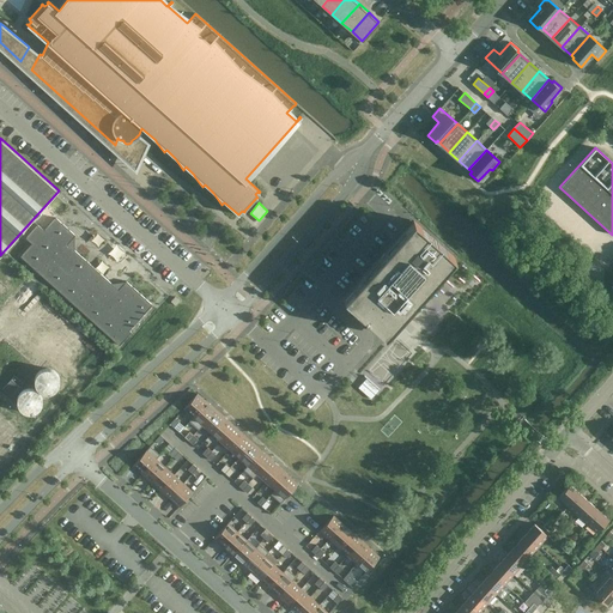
[(152,304),(126,280),(119,290),(67,244),(76,235),(55,217),(44,230),(37,224),(25,237),(32,243),(20,256),(120,345),(131,332),(129,329),(152,304)]
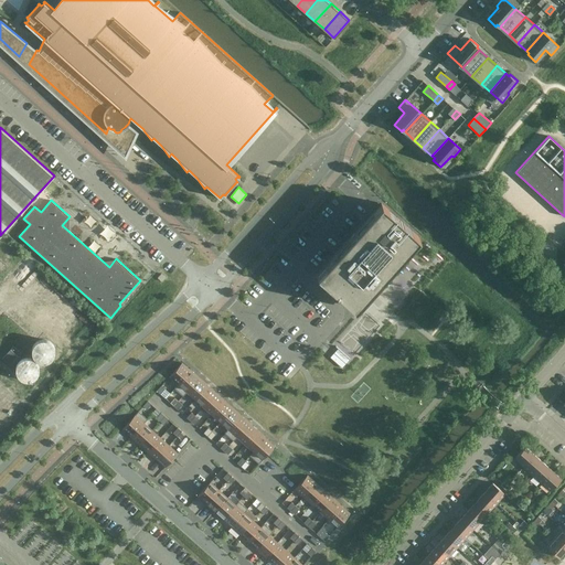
[(419,237),(381,203),(317,275),(352,307),(368,289),(371,291),(419,237)]
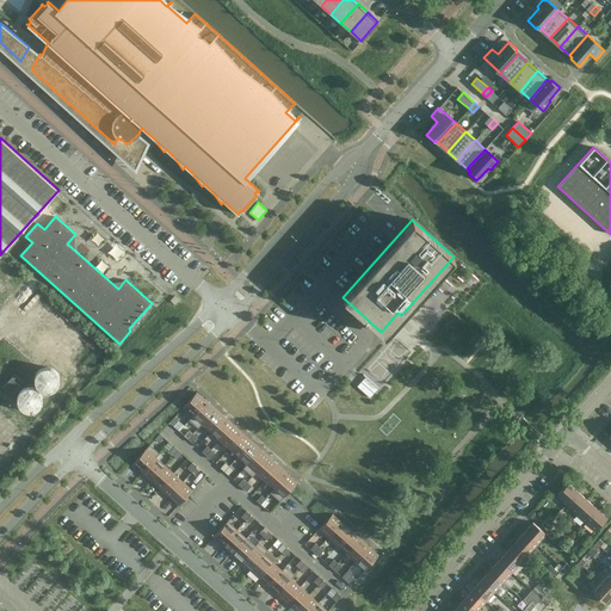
[(47,401),(42,395),(63,382),(50,362),(32,374),(37,381),(14,395),(28,413),(47,401)]
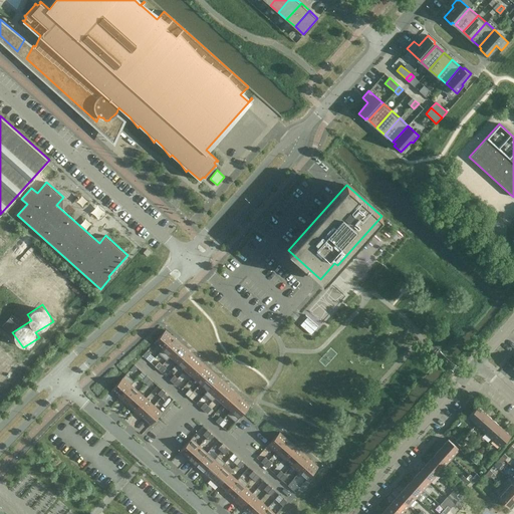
[(9,331),(19,320),(12,314),(2,325),(9,331)]
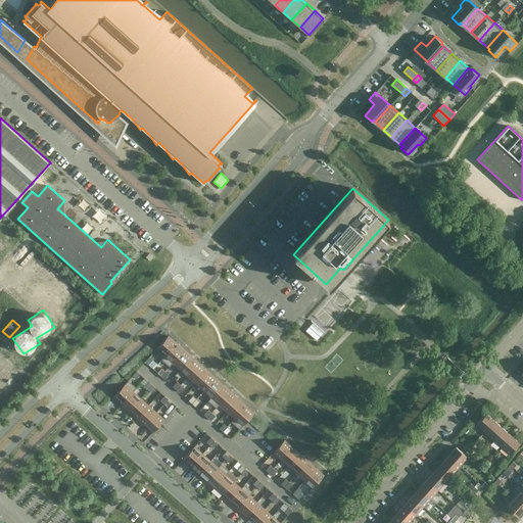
[(313,322),(305,330),(316,340),(324,332),(313,322)]
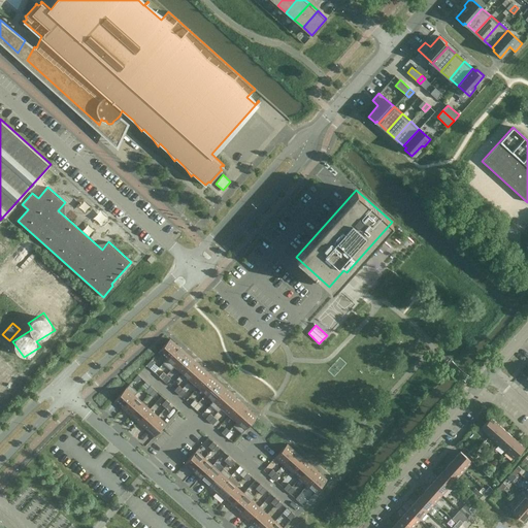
[(158,352),(166,359),(177,345),(170,338),(158,352)]
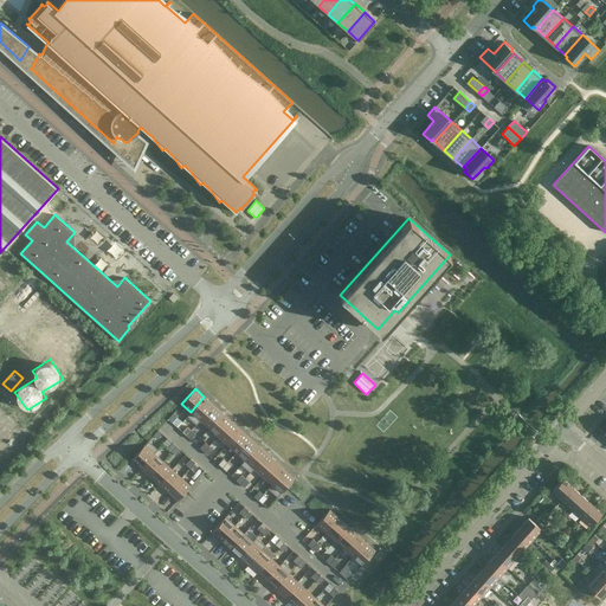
[(187,417),(197,424),(200,420),(213,405),(204,397),(191,412),(187,417)]
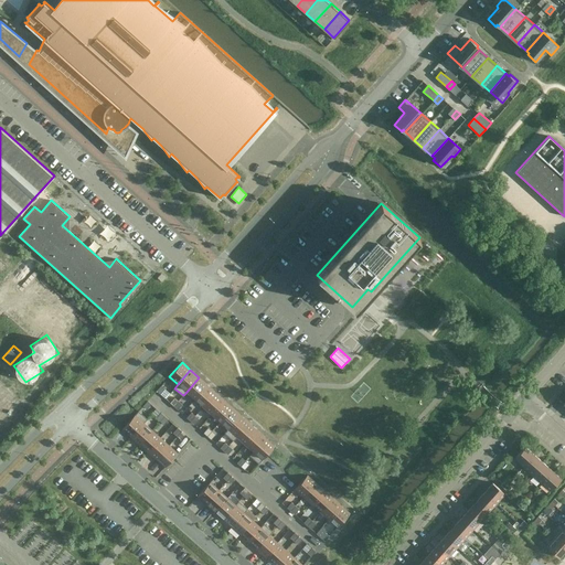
[(187,392),(194,400),(208,385),(199,377),(187,392)]
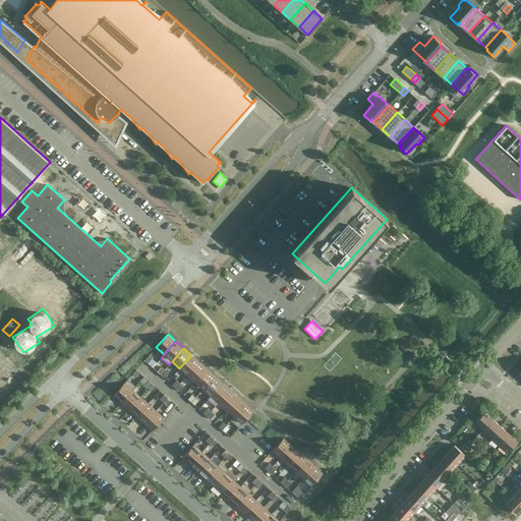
[(179,368),(187,374),(198,362),(191,355),(179,368)]
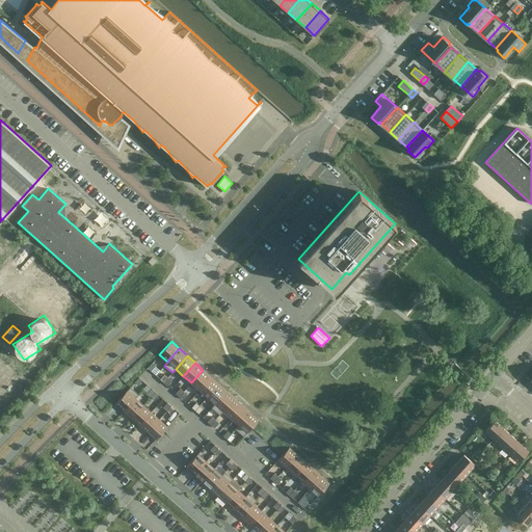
[(191,382),(200,390),(211,377),(203,370),(191,382)]
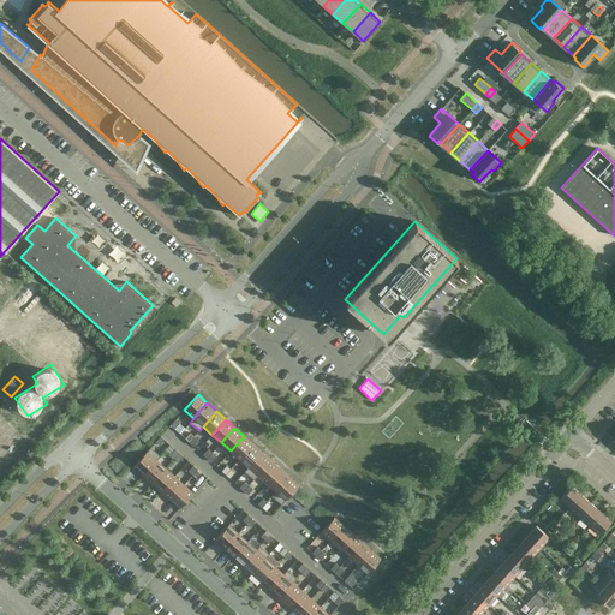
[(231,451),(239,459),(252,443),(244,436),(231,451)]
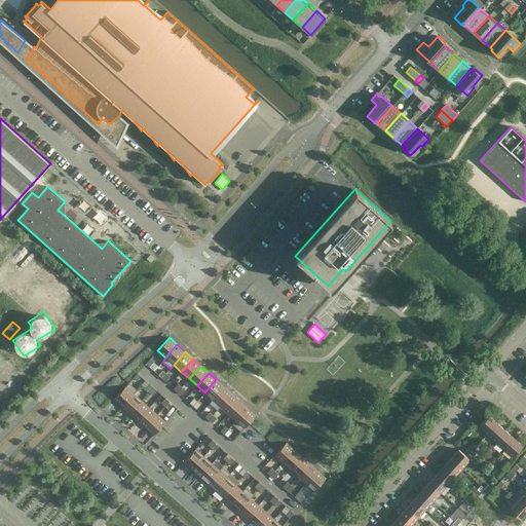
[(204,392),(213,400),(224,386),(216,379),(204,392)]
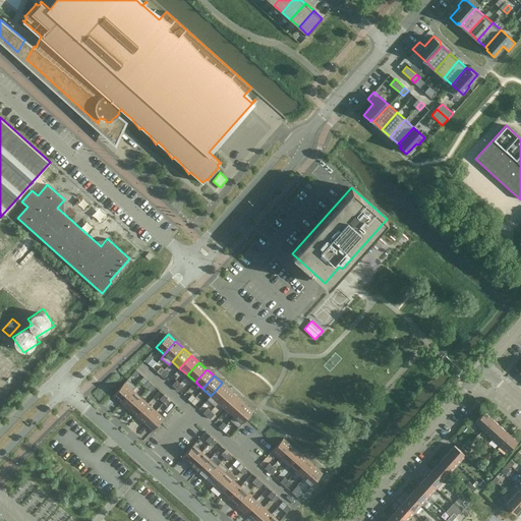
[(127,379),(113,395),(121,402),(132,390),(135,386),(127,379)]
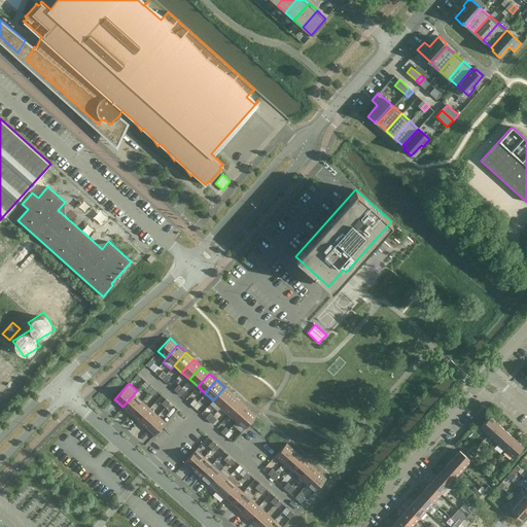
[(210,403),(217,411),(220,408),(233,394),(224,387),(213,400),(210,403)]
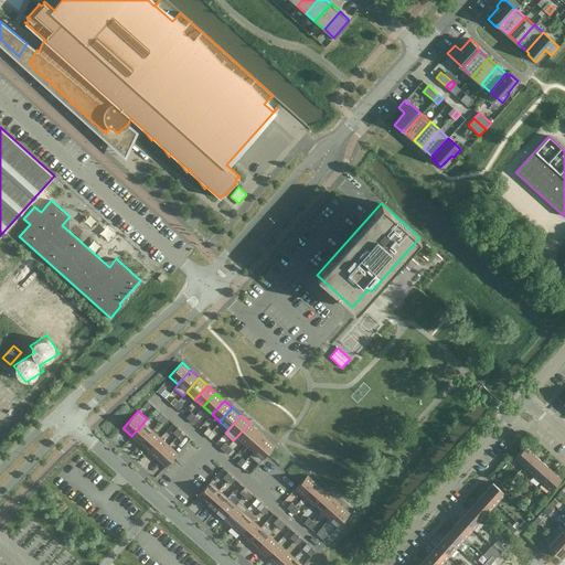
[(144,423),(131,436),(139,444),(152,429),(144,423)]
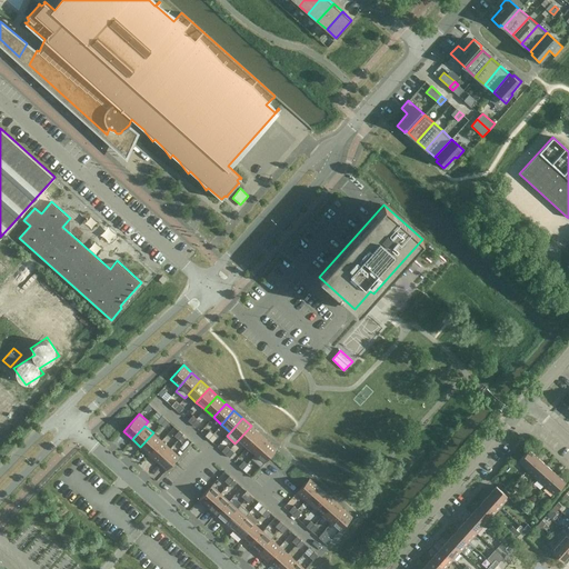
[(238,440),(247,447),(259,433),(251,426),(238,440)]
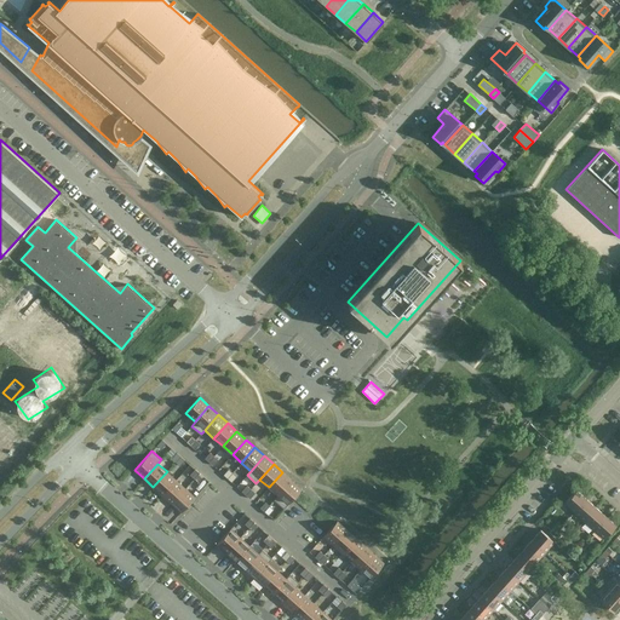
[(167,471),(153,487),(162,495),(176,480),(167,471)]
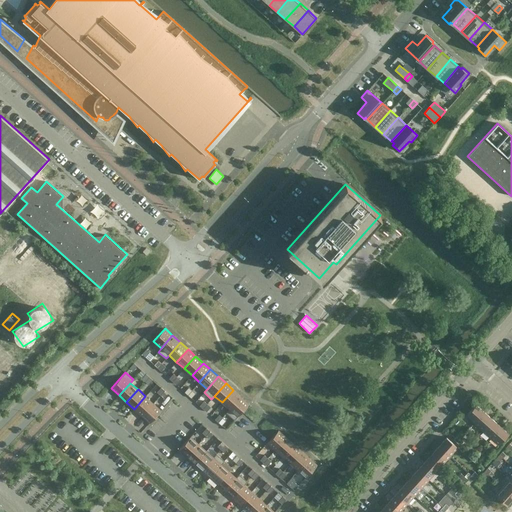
[(222,402),(229,409),(241,397),(233,390),(222,402)]
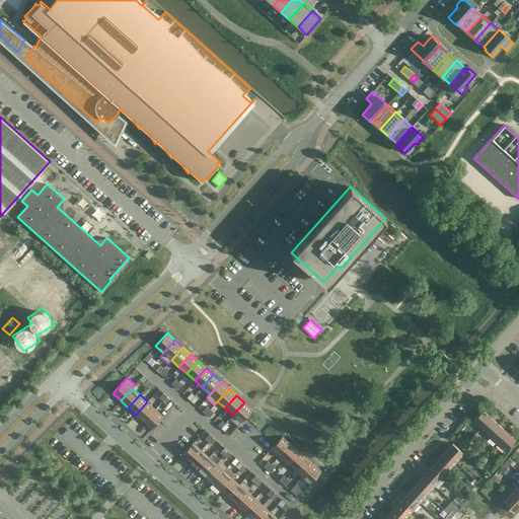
[(155,409),(147,401),(136,415),(143,422),(155,409)]
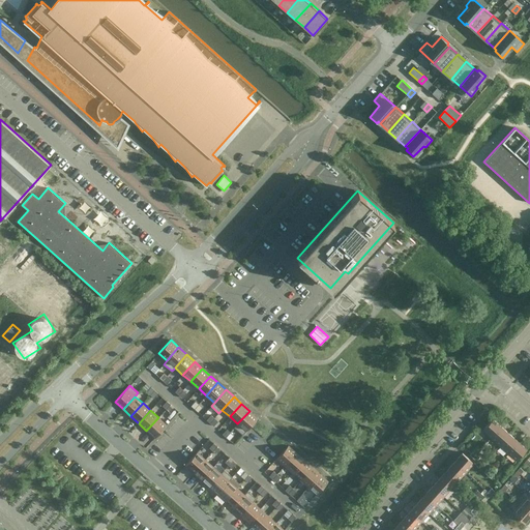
[(234,428),(242,435),(258,418),(249,411),(237,423),(234,428)]
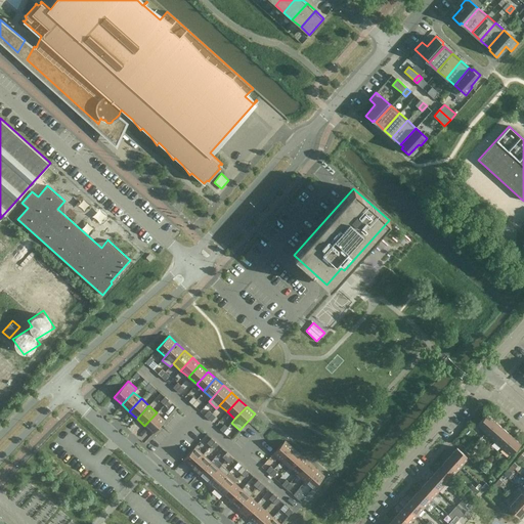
[(165,420),(157,412),(144,426),(153,433),(165,420)]
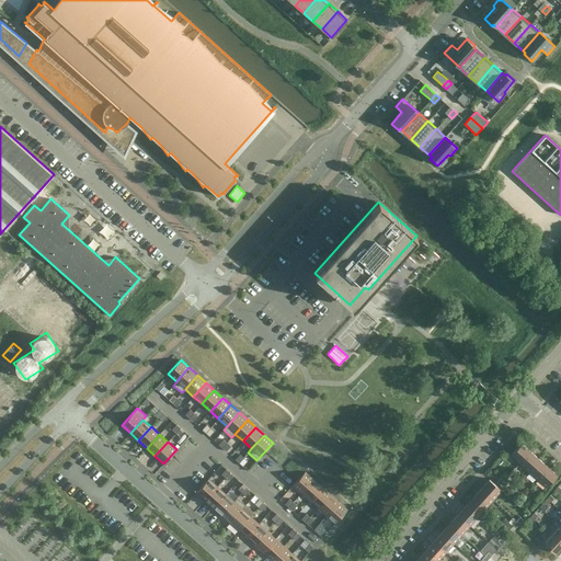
[(508,456),(518,465),(529,451),(521,444),(508,456)]
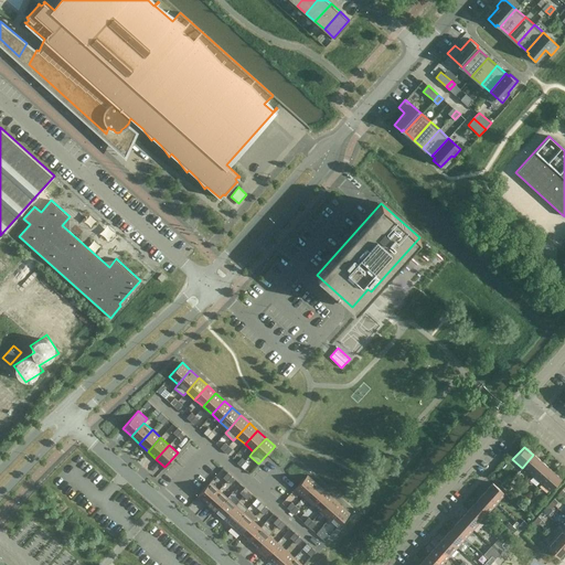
[(533,455),(522,468),(531,476),(542,464),(533,455)]
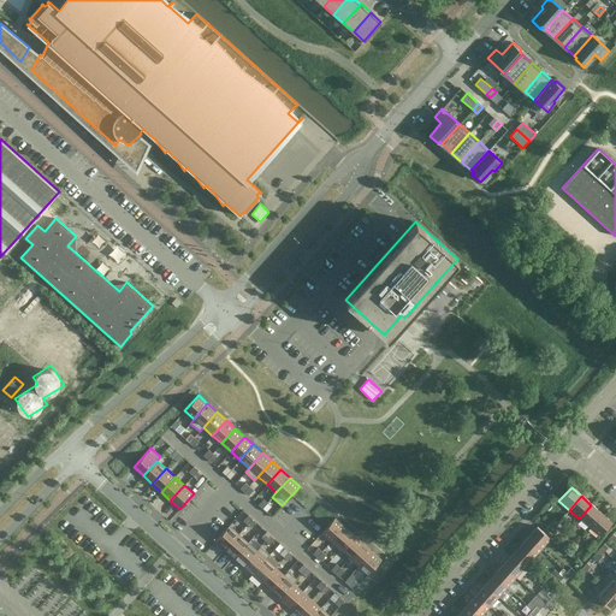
[(591,505),(579,519),(588,527),(600,514),(591,505)]
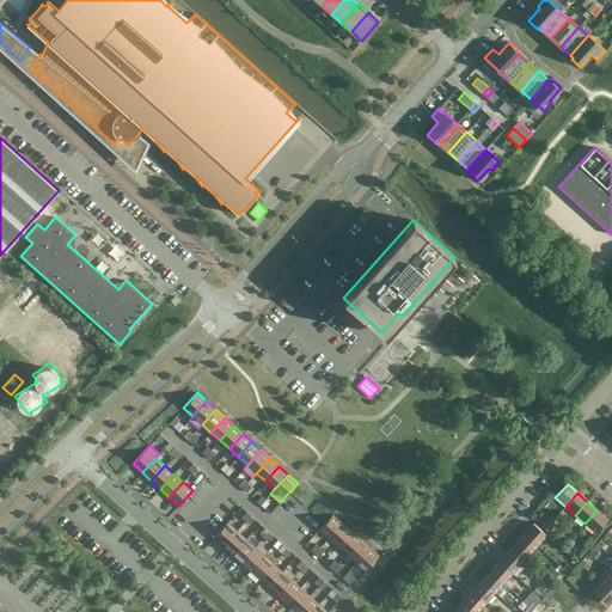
[(597,510),(585,524),(594,533),(606,519),(597,510)]
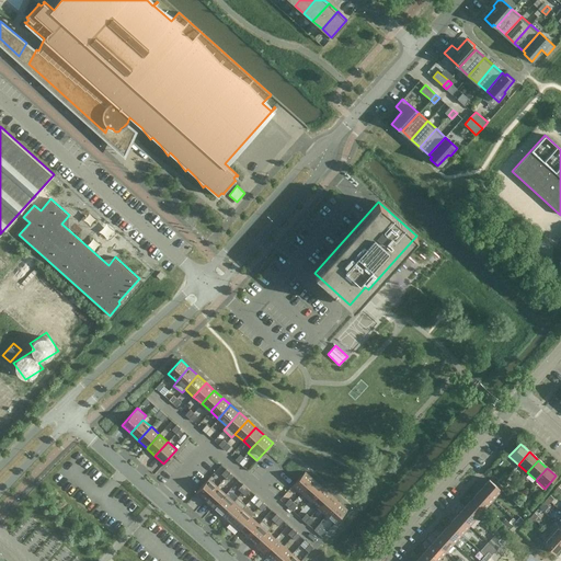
[(293,485),(300,492),(313,479),(305,471),(293,485)]
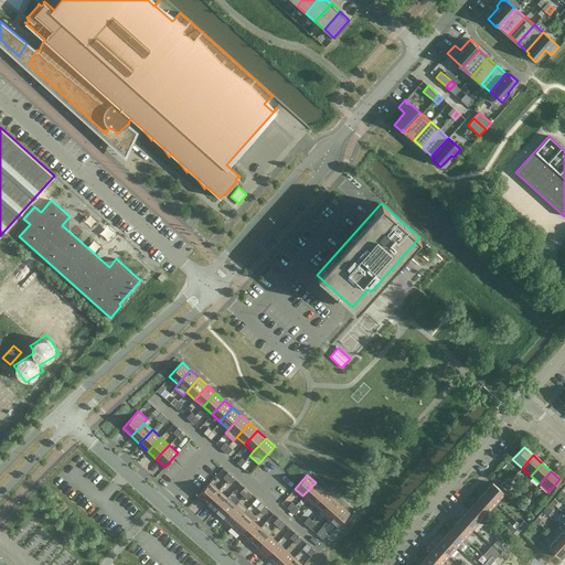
[(198,496),(206,503),(219,490),(210,481),(198,496)]
